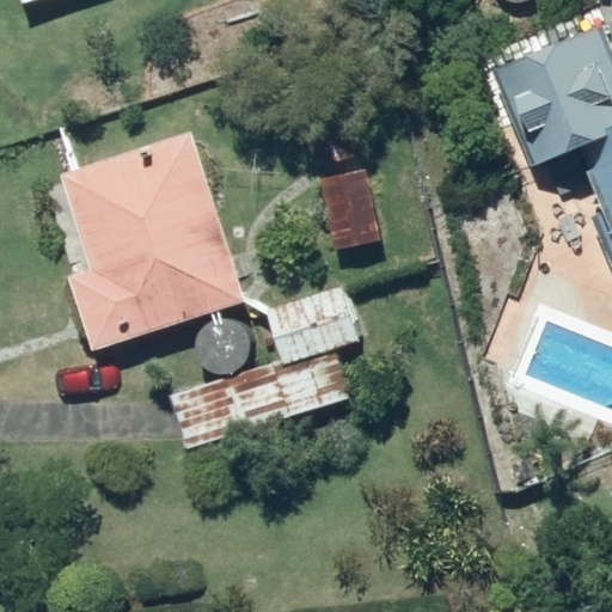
[(528,165),(583,145),(591,165),(587,170),(611,227),(611,55),(599,25),(493,71),(528,165)]
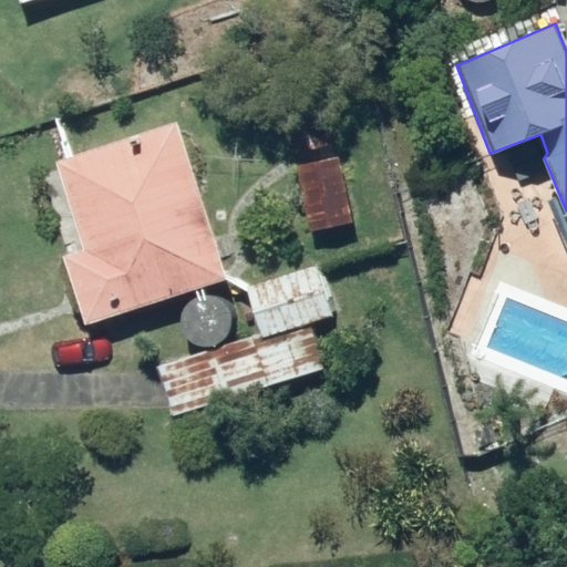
[(287,110),(291,150),(331,145),(327,105),(287,110)]
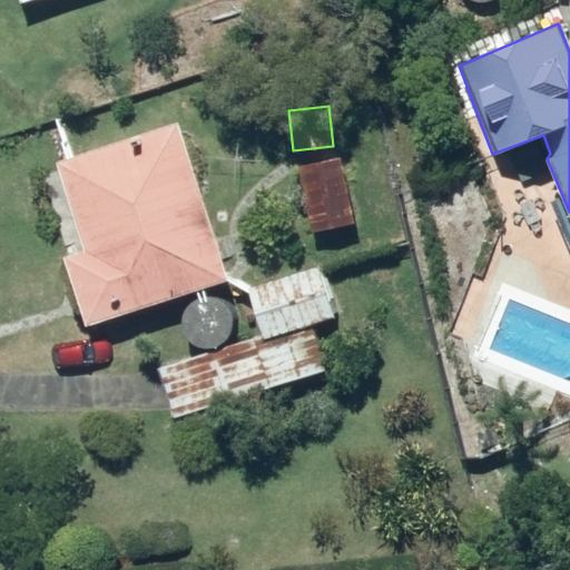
[(56,163),(82,251),(62,256),(85,325),(227,279),(177,124),(56,163)]
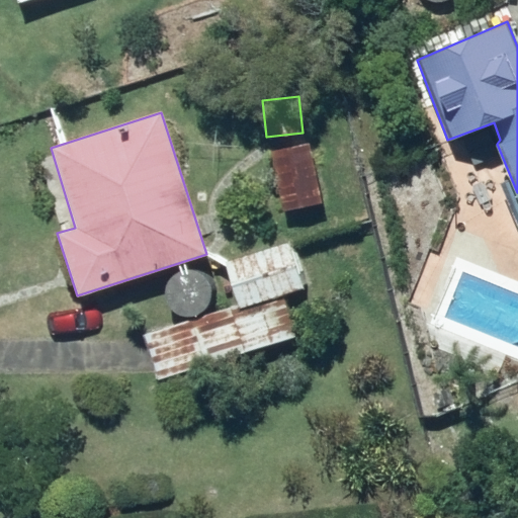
[(309,144),(270,153),(282,209),(321,201),(309,144)]
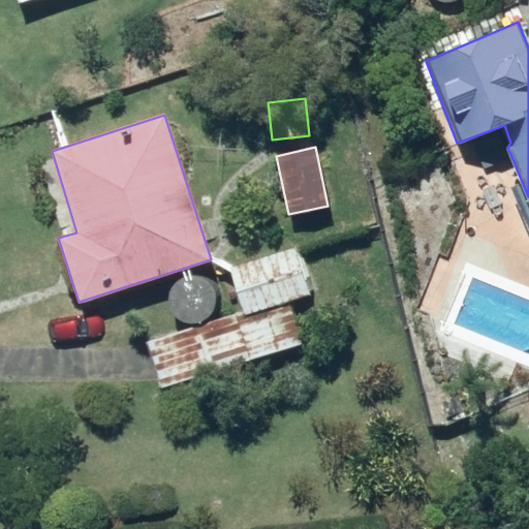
[(294,249),(229,269),(243,313),(308,293),(294,249)]
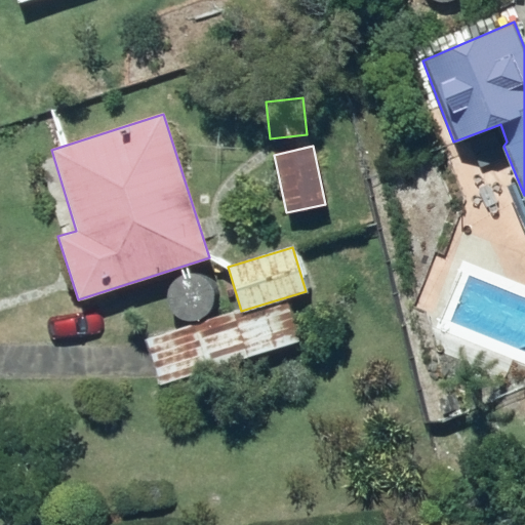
[(159,386),(299,340),(286,297),(241,312),(239,308),(144,338),(159,386)]
